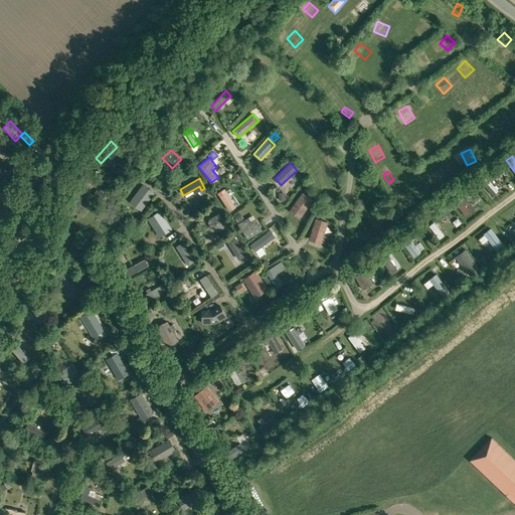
[(130,201),(142,210),(155,192),(143,183),(130,201)]
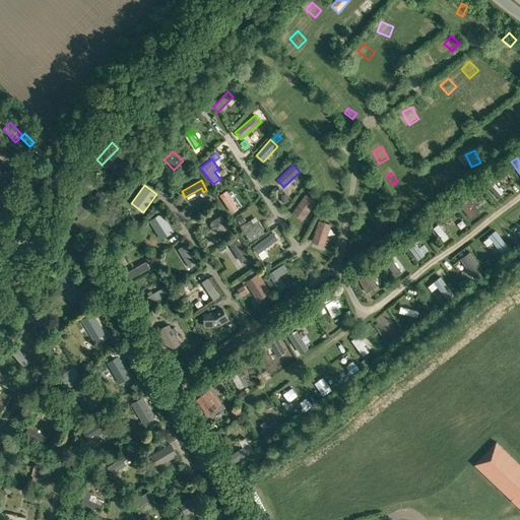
[(307,194),(312,197),(316,192),(311,189),(307,194)]
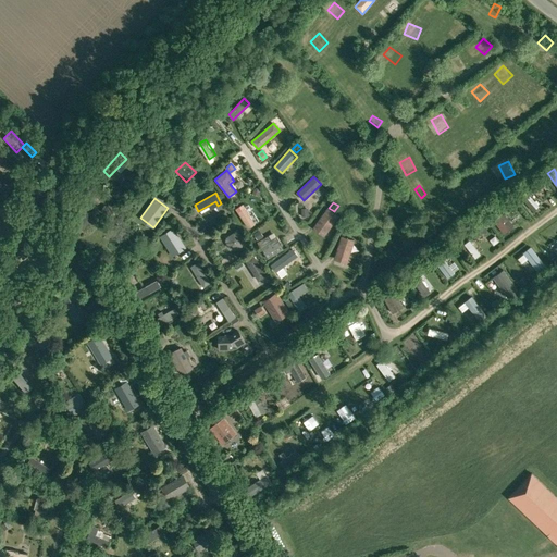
[(107,205),(102,210),(109,217),(113,211),(107,205)]
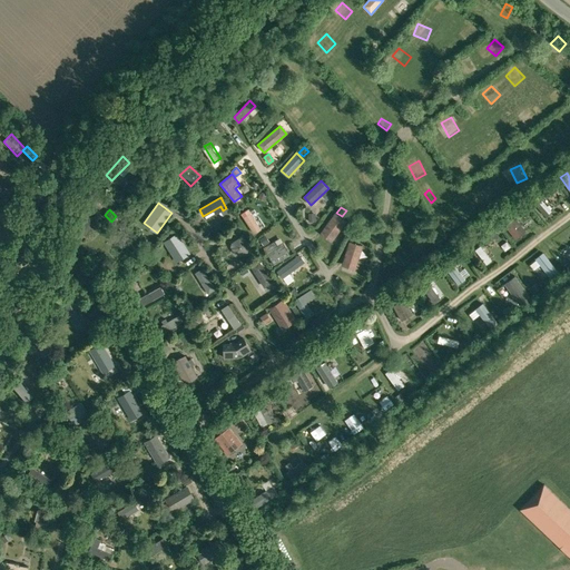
[(241,214),(254,234),(262,229),(248,209),(241,214)]
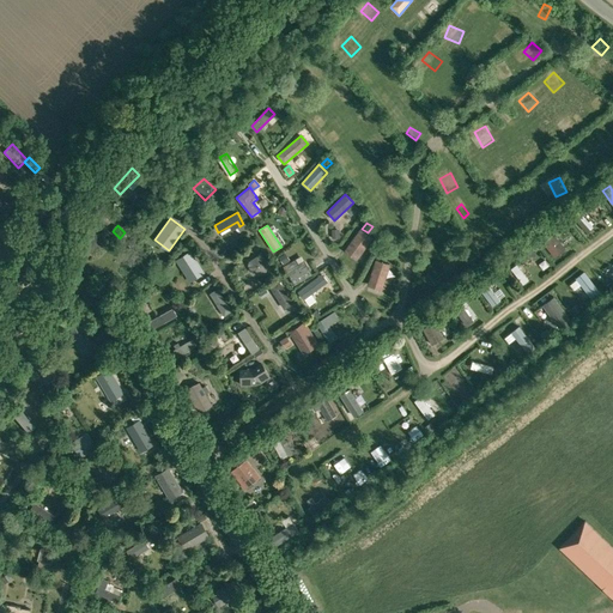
[(374,237),(360,229),(345,250),(357,260),(374,237)]
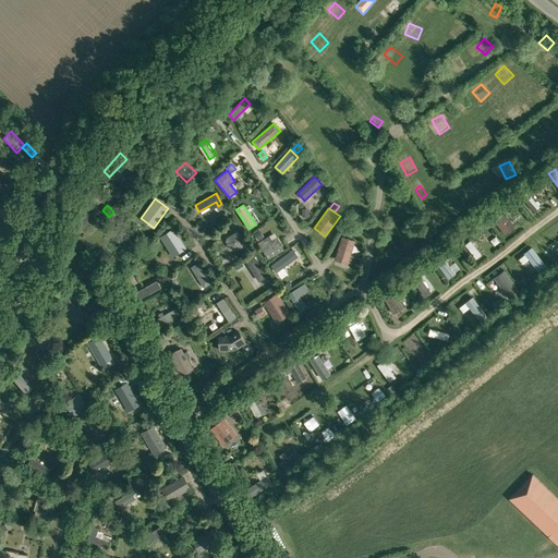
[(516,226),(504,213),(494,220),(506,234),(516,226)]
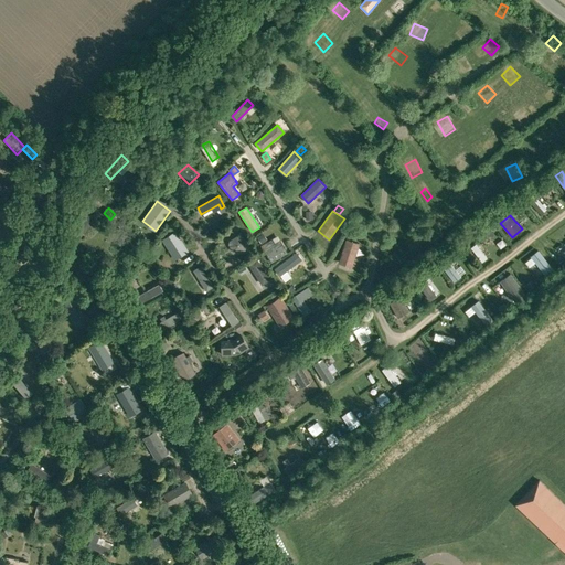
[(162,240),(176,260),(189,252),(176,231),(162,240)]
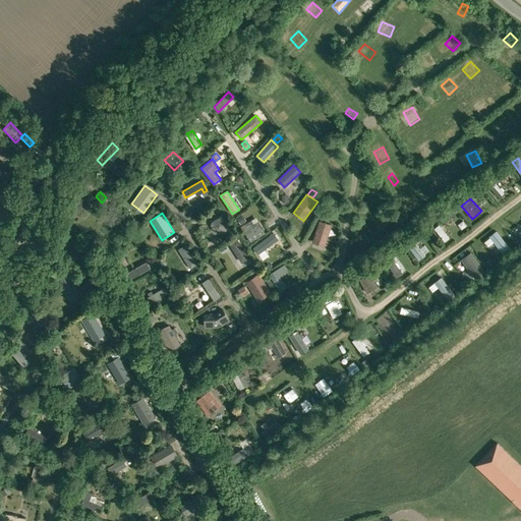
[(243,216),(237,219),(240,224),(246,221),(243,216)]
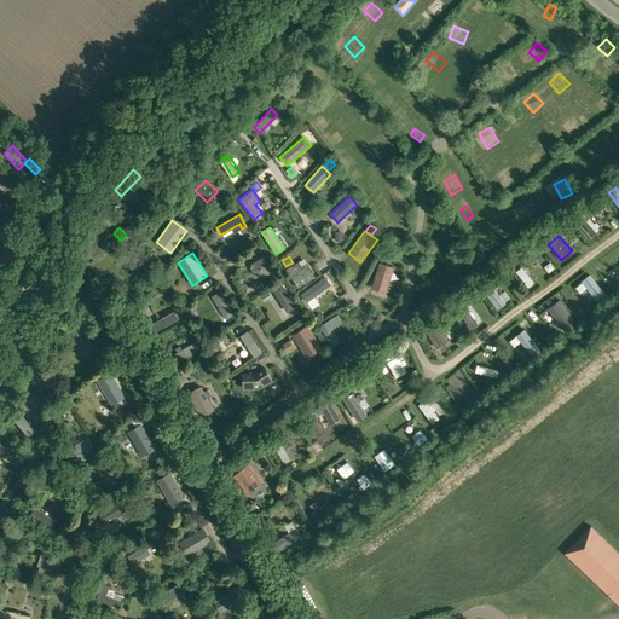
[(260,259),(254,262),(253,264),(252,262),(250,268),(252,268),(252,270),(255,276),(262,277),(268,275),(271,267),(267,260),(260,259)]
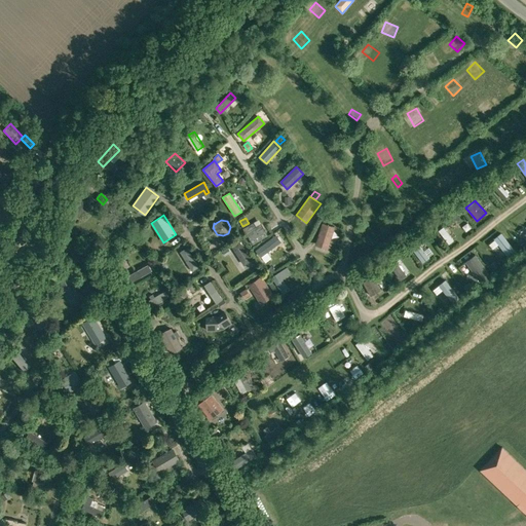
[(268,235),(261,223),(256,226),(254,222),(242,228),(253,245),(268,235)]
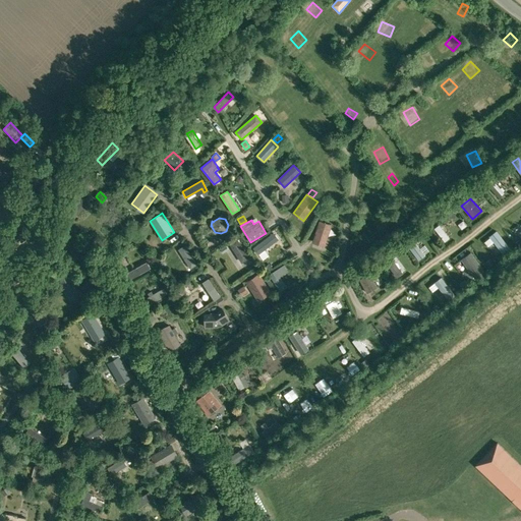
[(320,221),(312,243),(325,246),(332,225),(320,221)]
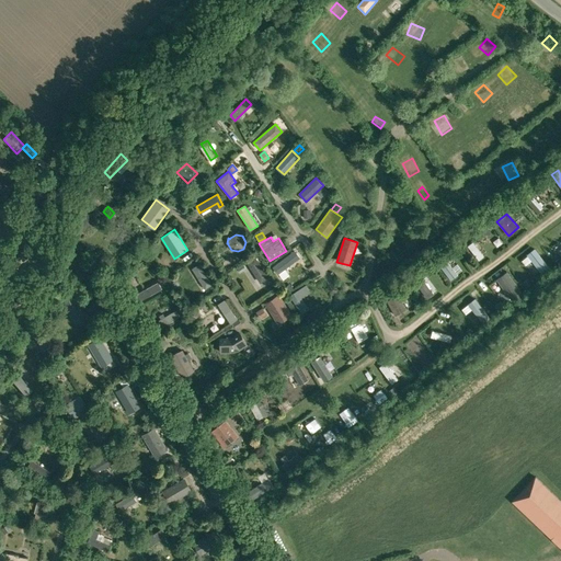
[(483,261),(488,256),(476,240),(470,244),(483,261)]
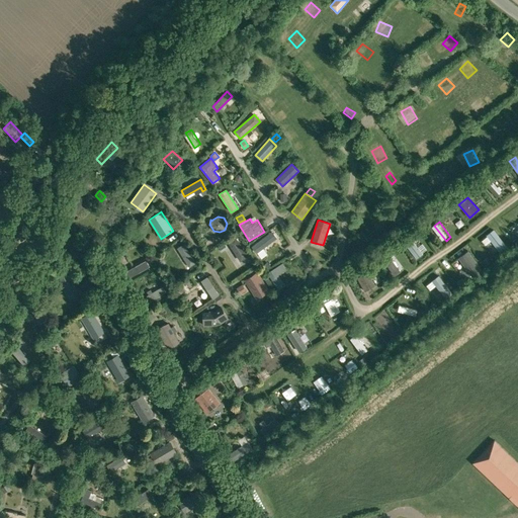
[(493,229),(487,235),(502,253),(508,248),(493,229)]
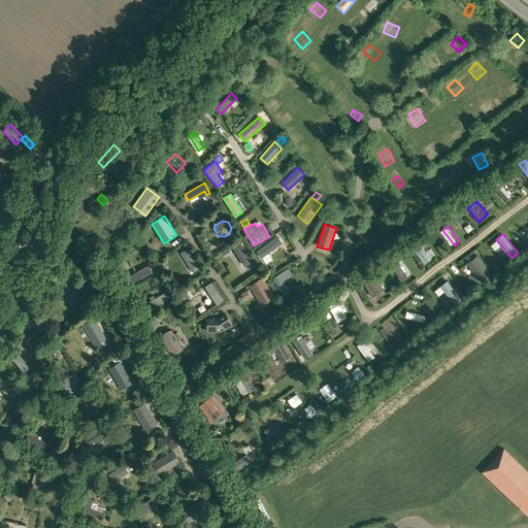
[(257,252),(262,258),(282,242),(277,236),(257,252)]
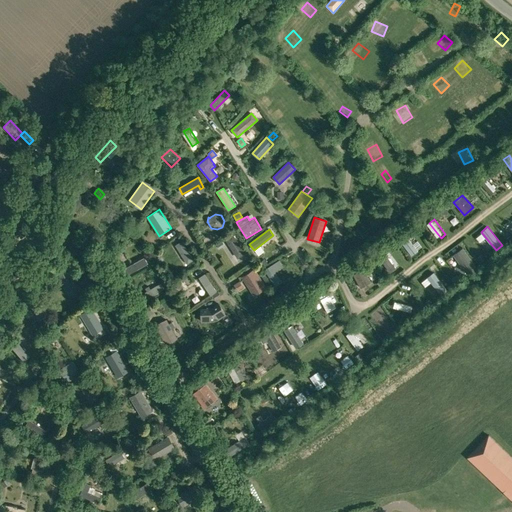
[(246,253),(233,234),(225,239),(238,258),(246,253)]
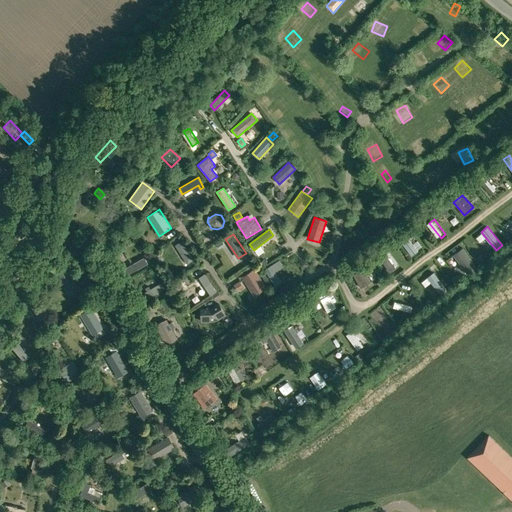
[(413,244),(405,234),(399,238),(411,254),(417,250),(417,249),(413,244)]
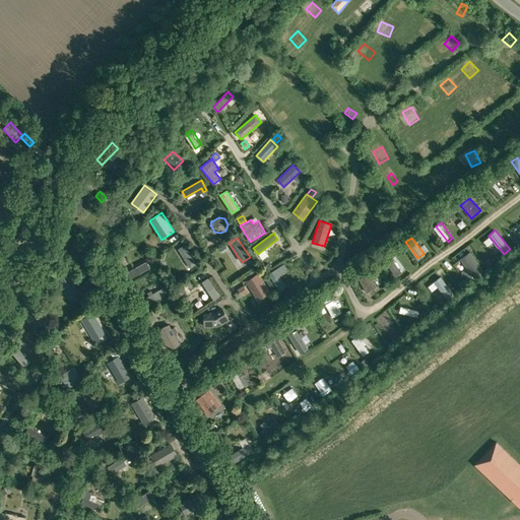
[(178,248),(190,267),(196,263),(184,245),(178,248)]
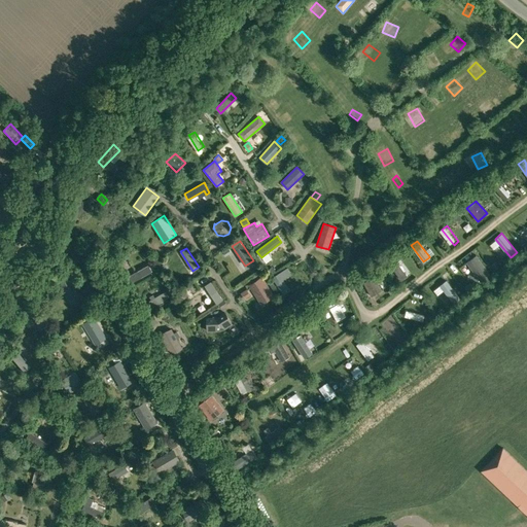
[(476,255),(466,261),(481,282),(487,278),(482,271),(484,269),(476,255)]
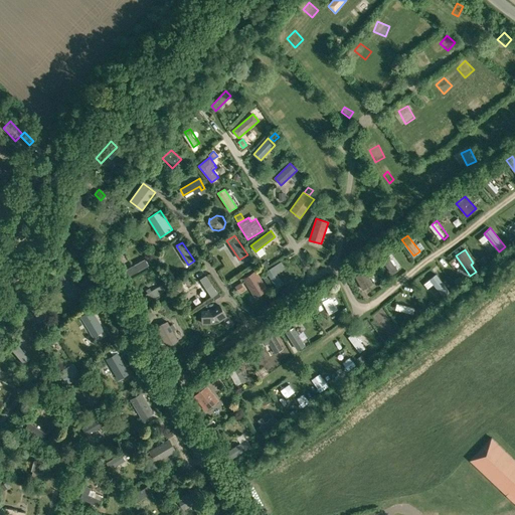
[(380,258),(392,274),(397,270),(385,253),(380,258)]
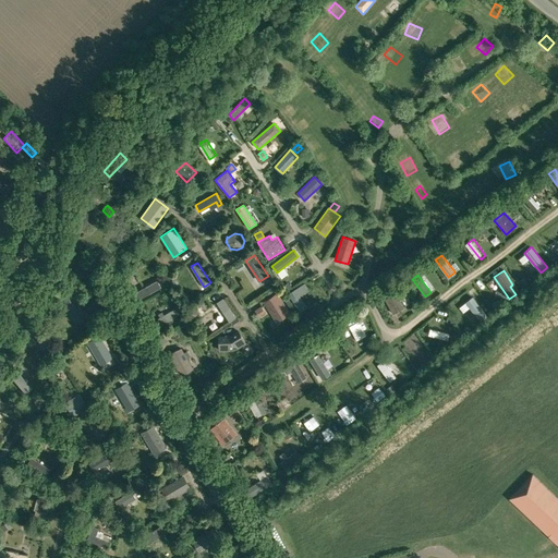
[(158,281),(136,293),(138,299),(160,287),(158,281)]
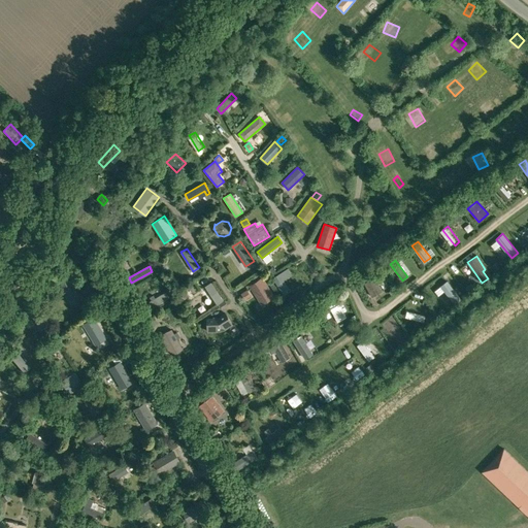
[(119,271),(122,276),(128,273),(124,268),(119,271)]
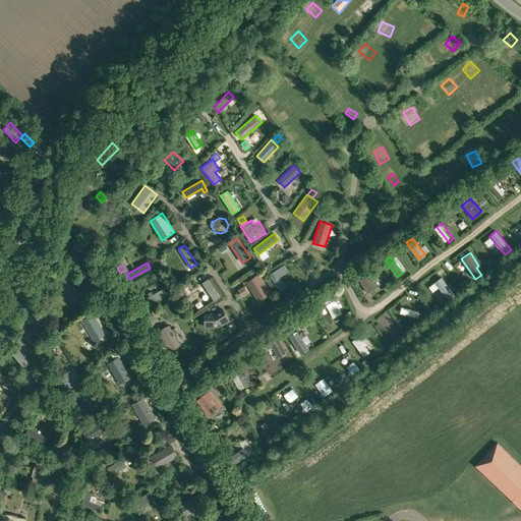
[(284,265),(269,275),(280,292),(287,287),(281,277),(288,272),(284,265)]
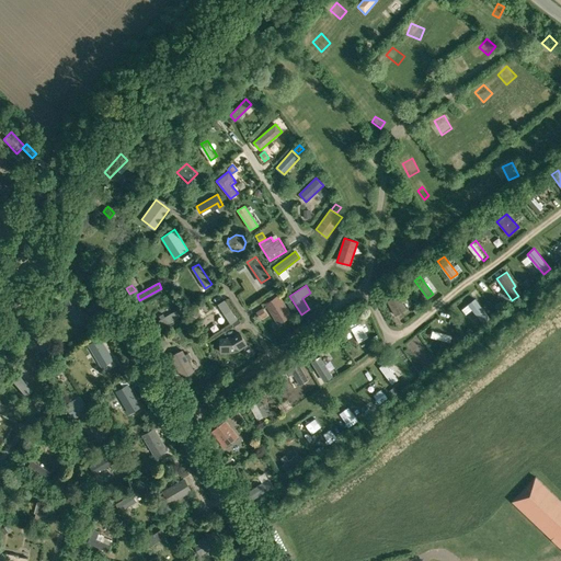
[(265,304),(278,324),(292,315),(278,294),(265,304)]
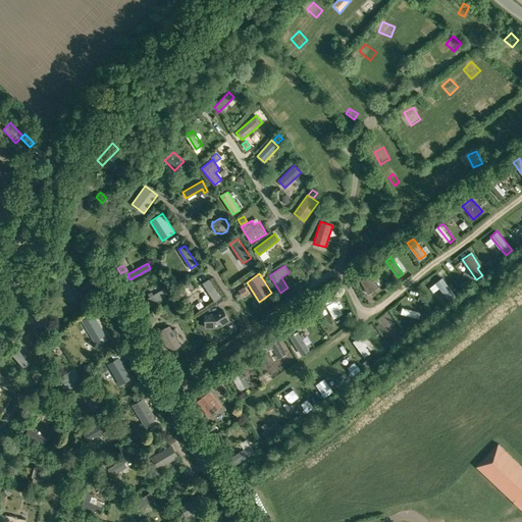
[(370,274),(360,280),(368,294),(378,288),(370,274)]
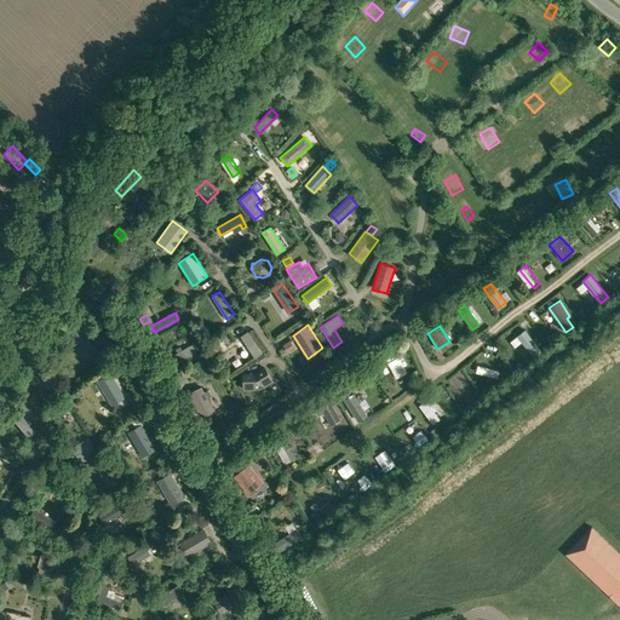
[(526,329),(517,336),(534,357),(543,351),(526,329)]
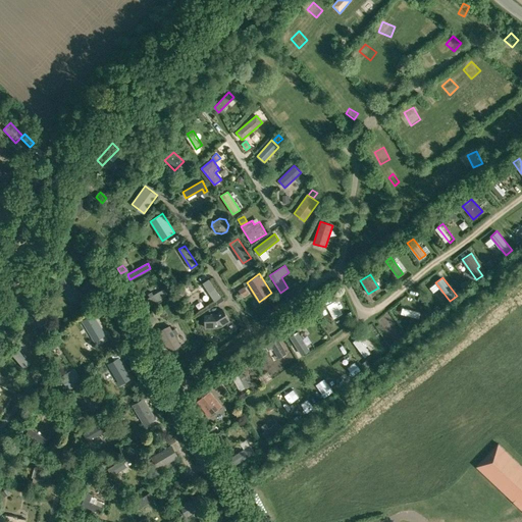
[(209,280),(204,283),(215,301),(220,298),(209,280)]
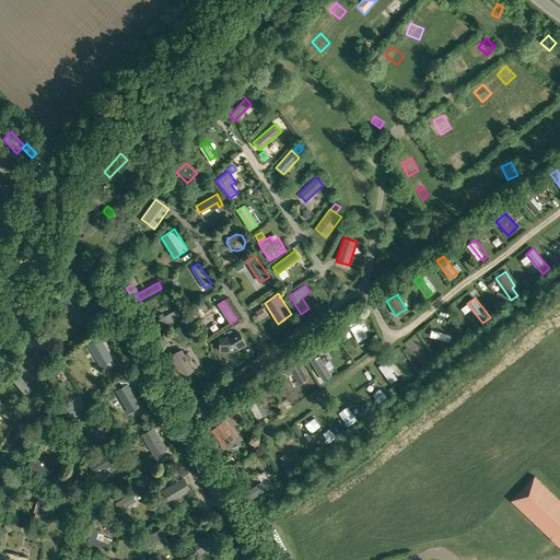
[(494,305),(498,310),(504,305),(501,301),(494,305)]
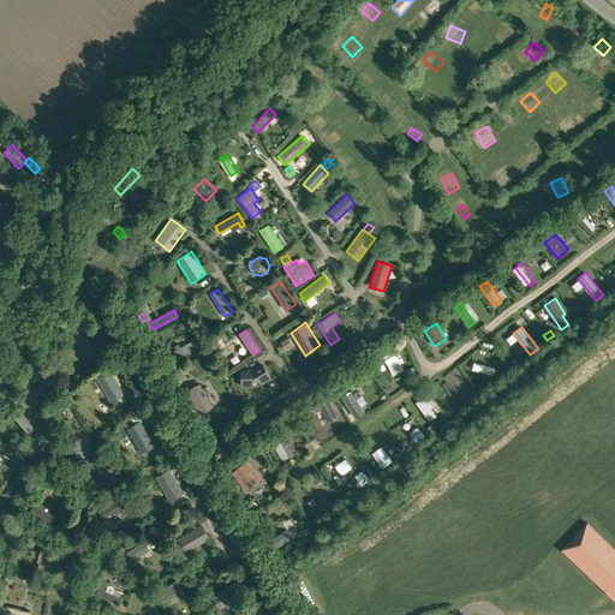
[(292,345),(287,339),(281,344),(285,350),(292,345)]
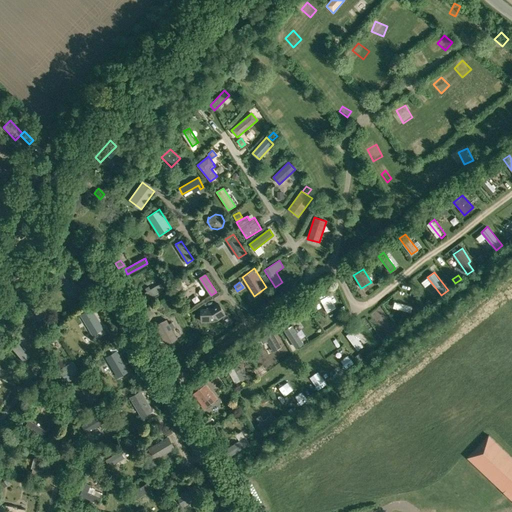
[(143,294),(145,299),(165,288),(162,283),(143,294)]
